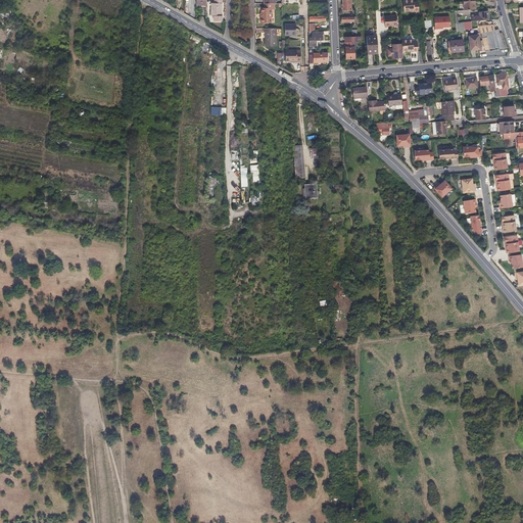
[(215,0),(215,3),(214,3),(211,3),(211,15),(215,15),(216,21),(223,21),(222,0),(215,0)]
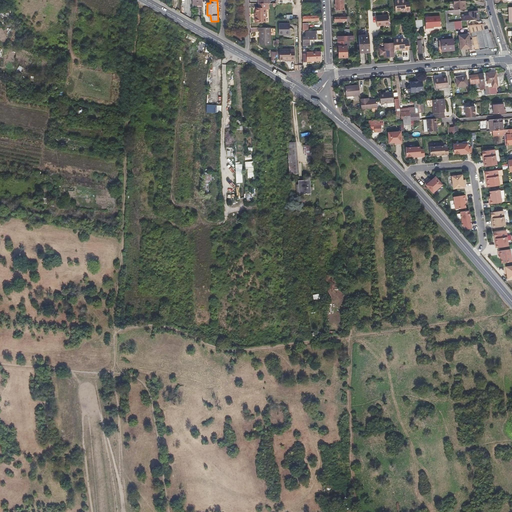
[(335,0),(336,5),(336,10),(344,10),(343,0),(335,0)]
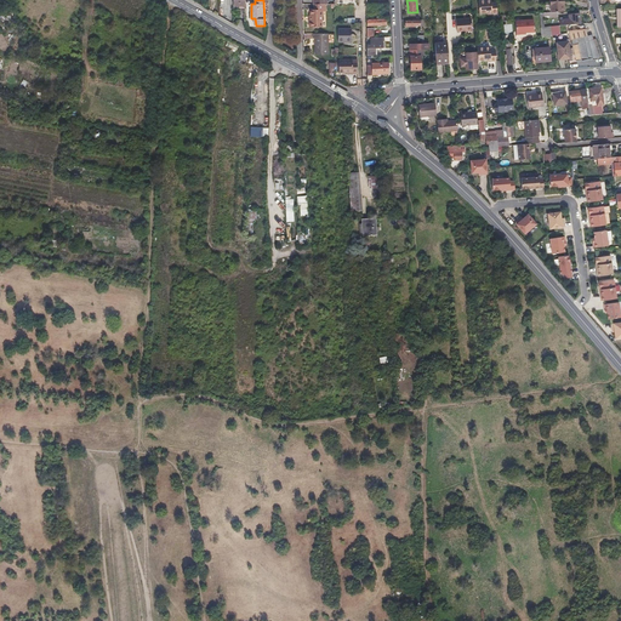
[(491,0),(478,0),(480,11),(488,11),(493,11),(493,12),(497,12),(497,0),(491,0)]
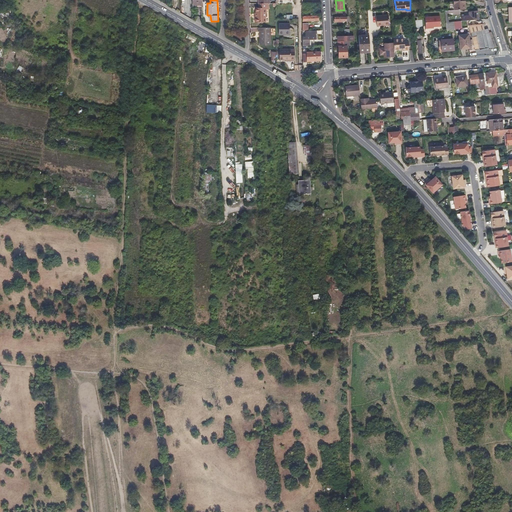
[(453,0),(454,10),(459,9),(466,9),(465,0),(453,0)]
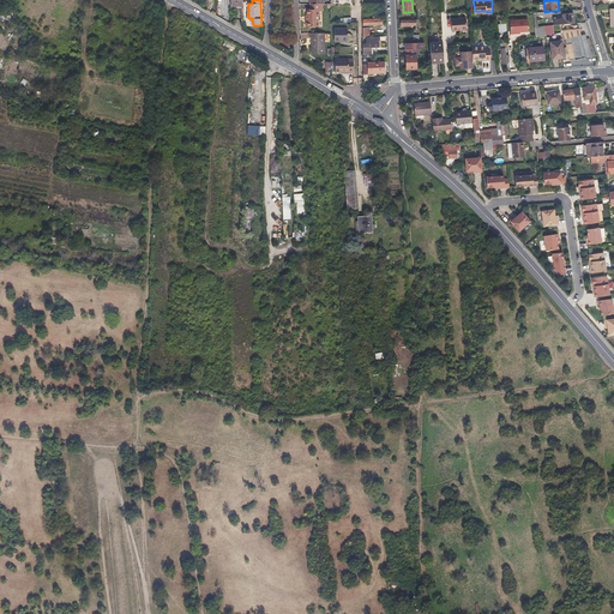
[(306,19),(307,23),(307,26),(319,25),(319,19),(319,10),(323,10),(321,4),(311,4),(311,8),(307,8),(307,19),(306,19)]
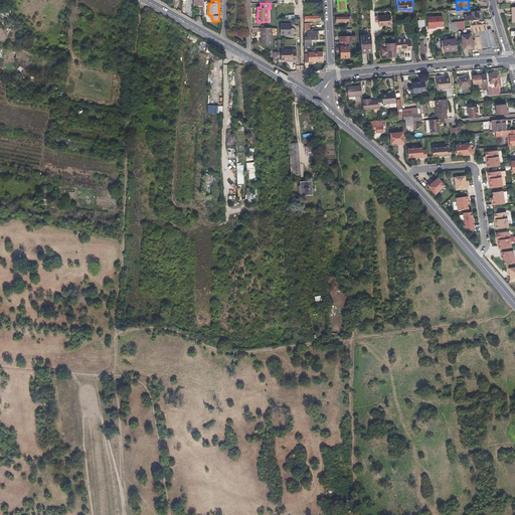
[(452,22),(451,13),(451,10),(448,10),(450,30),(458,29),(457,21),(452,22)]
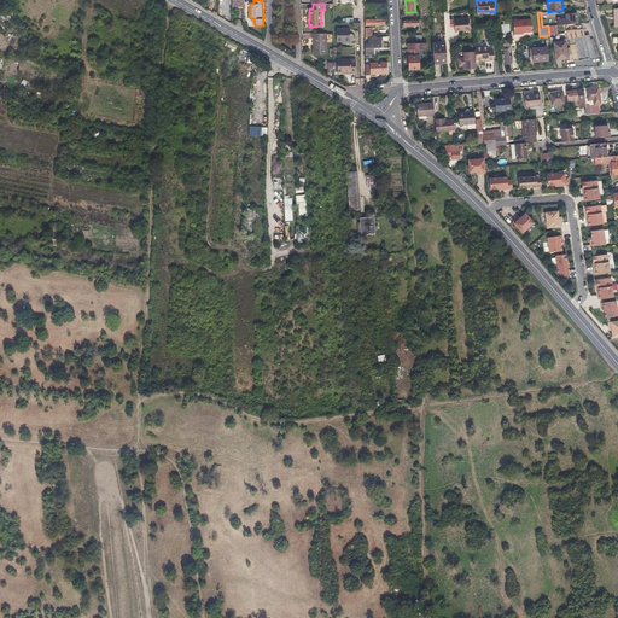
[(576,13),(571,13),(567,13),(567,18),(561,19),(561,24),(577,23),(576,13)]
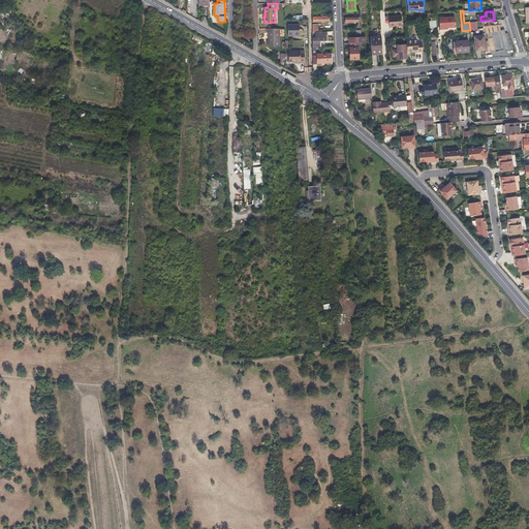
[(390,28),(398,27),(397,17),(389,18),(390,28)]
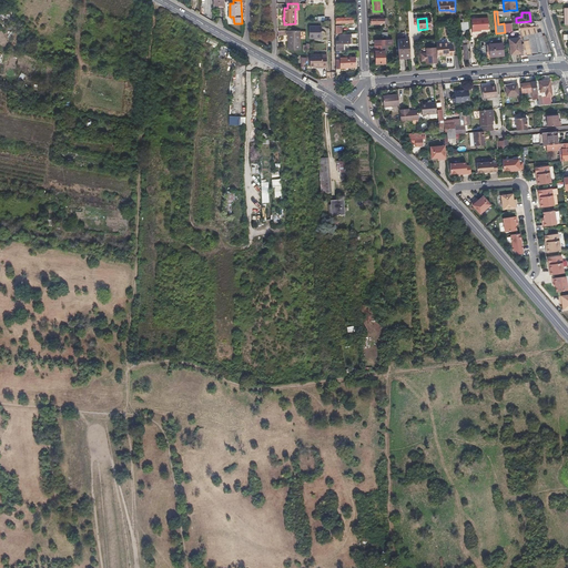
[(482,29),(485,29),(489,29),(488,18),(472,19),(473,29),(480,29),(482,29)]
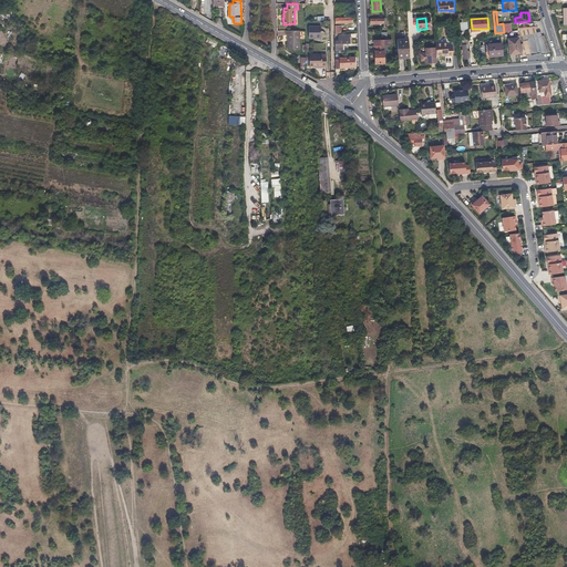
[(322,27),(310,27),(310,38),(315,38),(322,39),(322,27)]
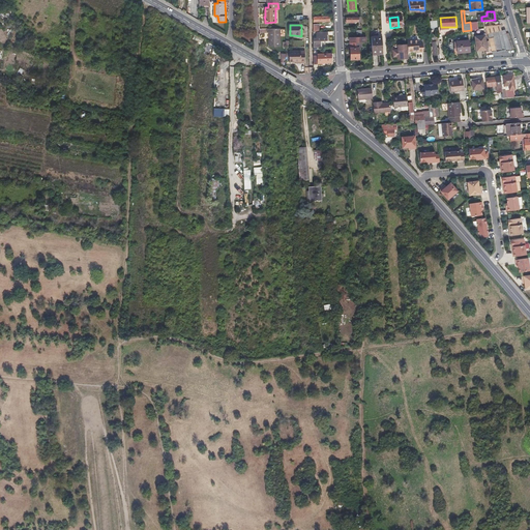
[(506,51),(511,49),(507,33),(503,34),(501,25),(487,28),(492,52),(497,50),(497,51),(505,49),(506,51)]
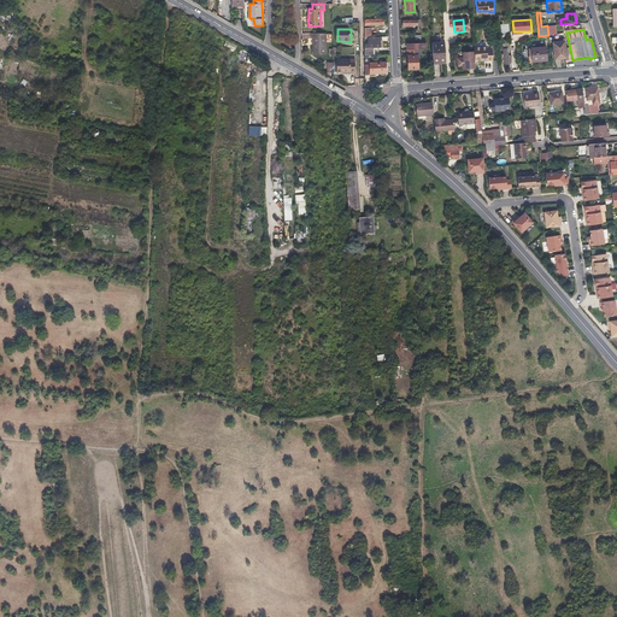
[(312,37),(313,37),(313,53),(327,53),(327,33),(311,33),(312,37)]
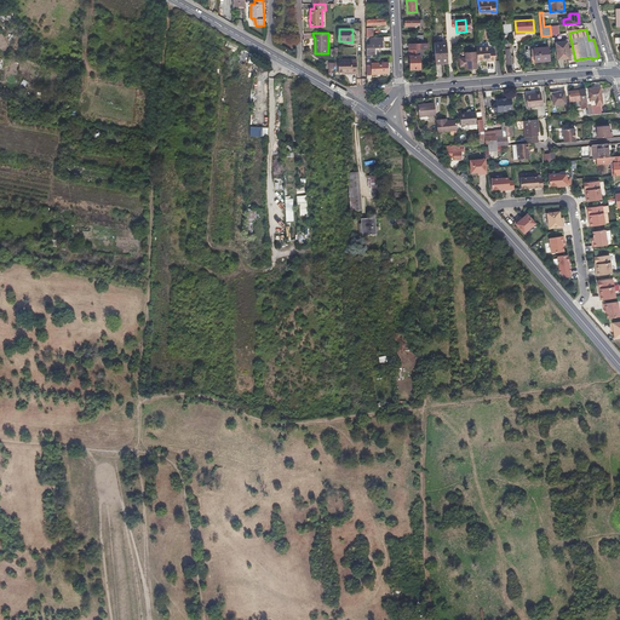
[(367,55),(372,55),(377,55),(377,50),(375,50),(375,47),(383,47),(383,44),(384,44),(384,36),(372,36),(371,36),(371,45),(367,45),(367,55)]
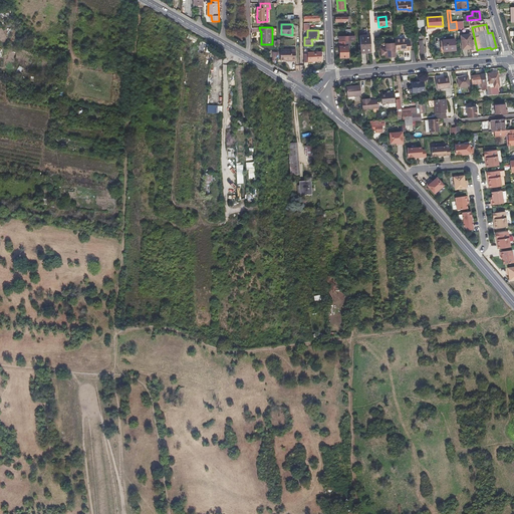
[(461,35),(462,42),(463,49),(472,48),(470,34),(461,35)]
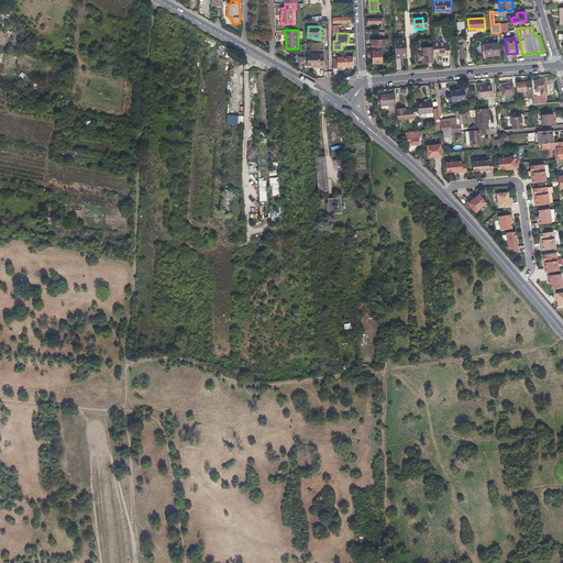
[(395,41),(395,50),(396,58),(407,57),(406,40),(395,41)]
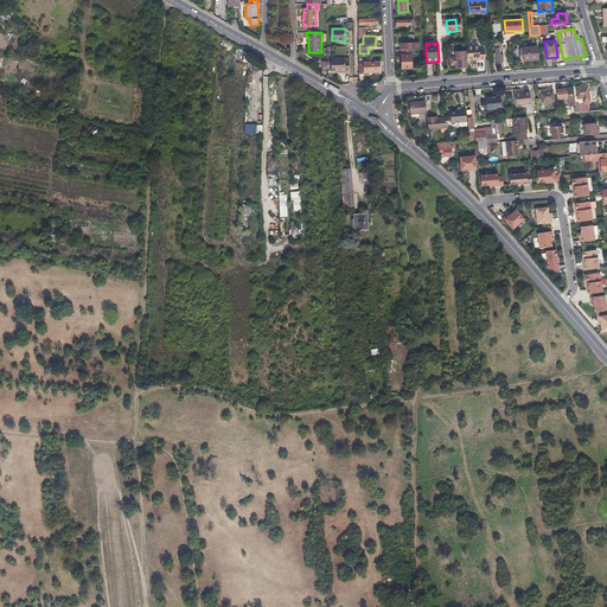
[(519,48),(521,51),(521,53),(523,53),(523,61),(538,59),(537,46),(519,48)]
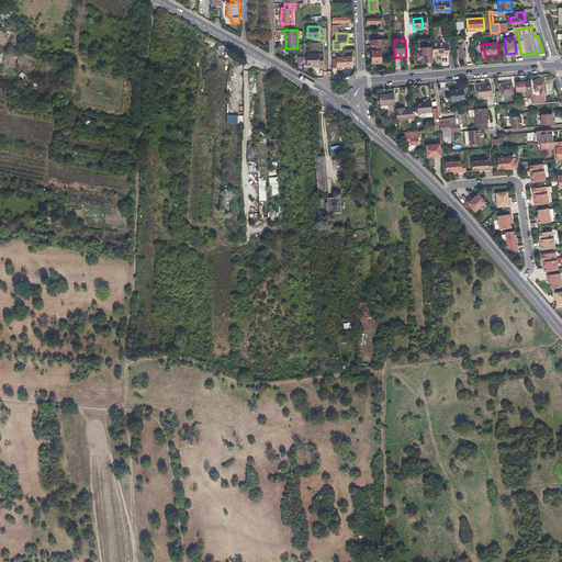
[(385,51),(384,45),(370,46),(371,51),(372,63),(381,63),(381,51),(385,51)]
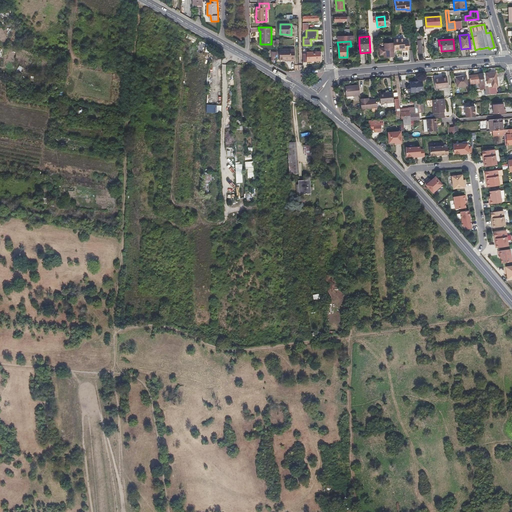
[(403,43),(403,41),(392,42),(393,45),(393,52),(397,52),(403,51),(404,53),(408,52),(407,43),(403,43)]
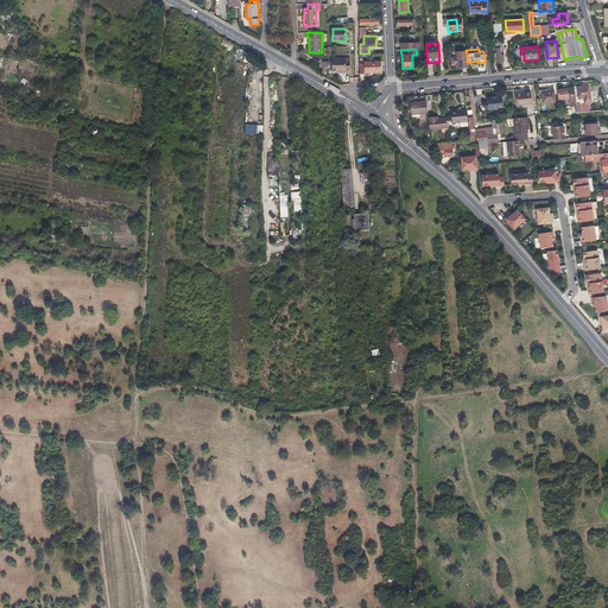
[(457,59),(454,59),(450,59),(451,68),(456,67),(456,70),(468,70),(467,62),(467,54),(456,54),(457,59)]
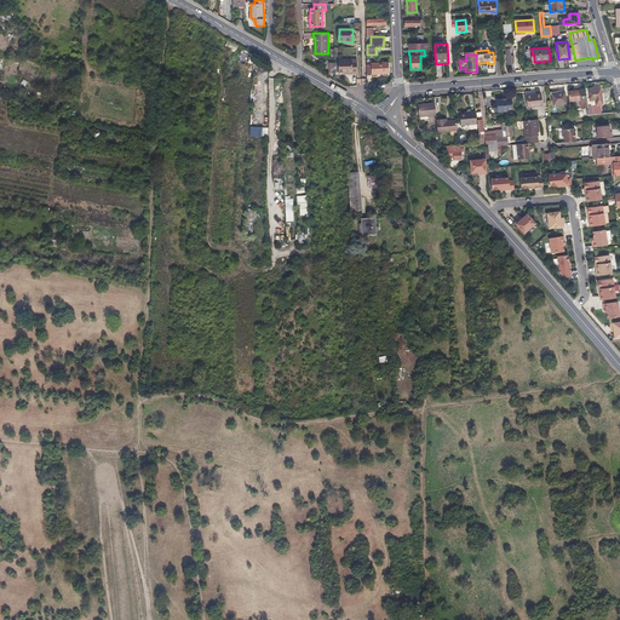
[(346,72),(354,72),(354,74),(357,74),(357,59),(339,61),(340,72),(346,72)]
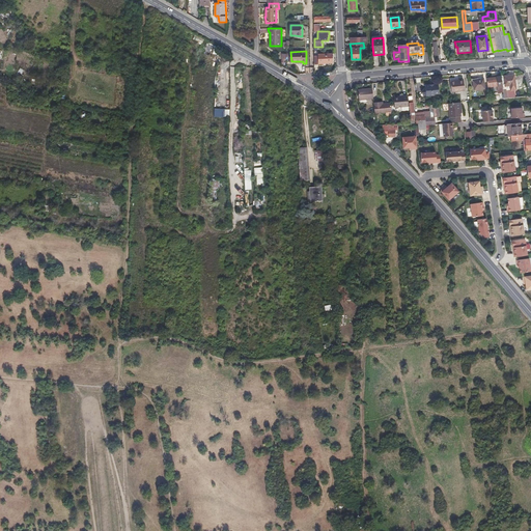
[(318,63),(326,63),(332,62),(332,53),(318,54),(318,63)]
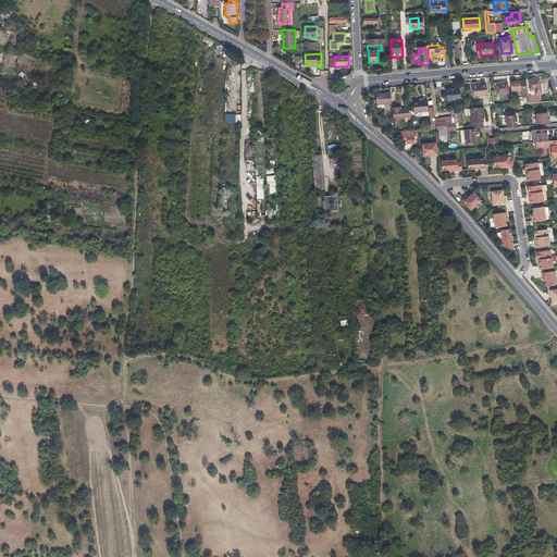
[(535,89),(535,93),(535,95),(542,94),(541,86),(540,78),(528,81),(530,90),(535,89)]
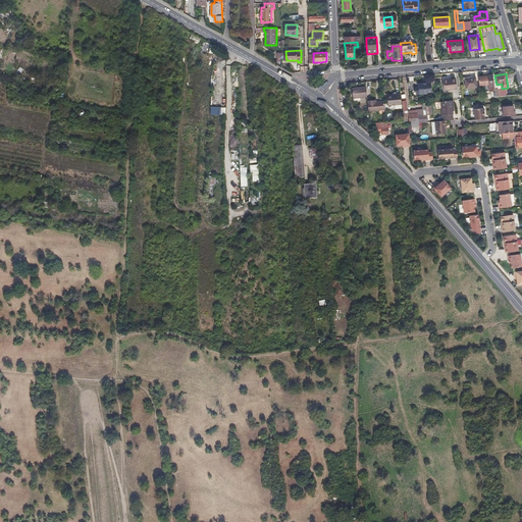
[(494,89),(492,75),(478,77),(479,86),(488,85),(489,91),(494,91),(494,89)]
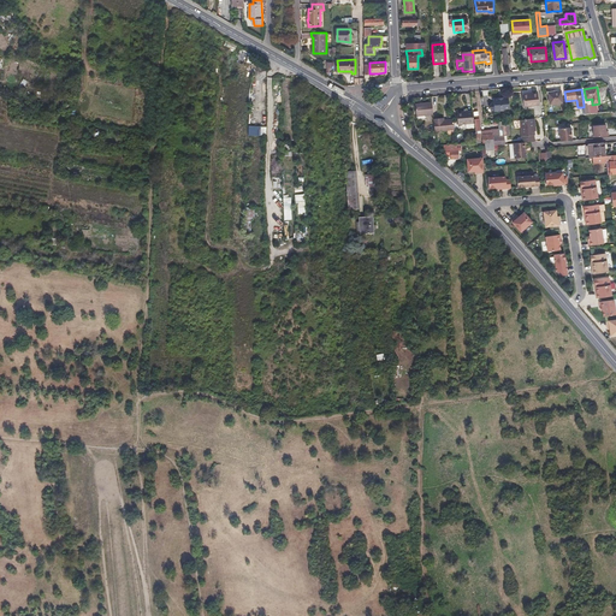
[(527,94),(522,95),(523,107),(538,105),(537,92),(531,93),(531,94),(527,94)]
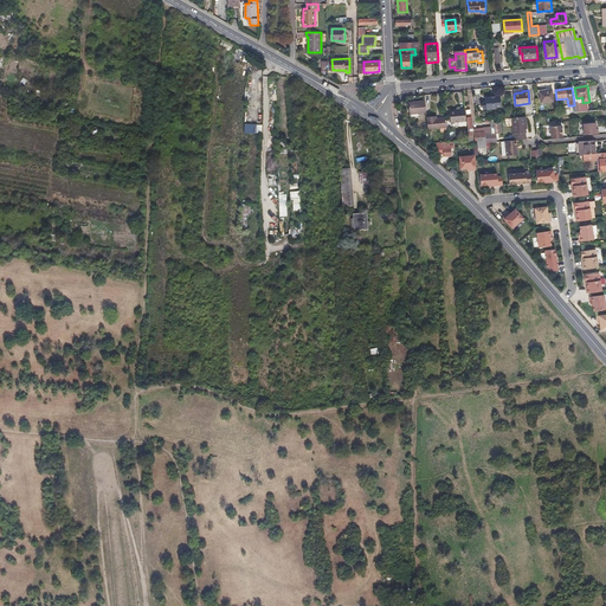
[(540,91),(540,97),(541,103),(553,102),(550,90),(540,91)]
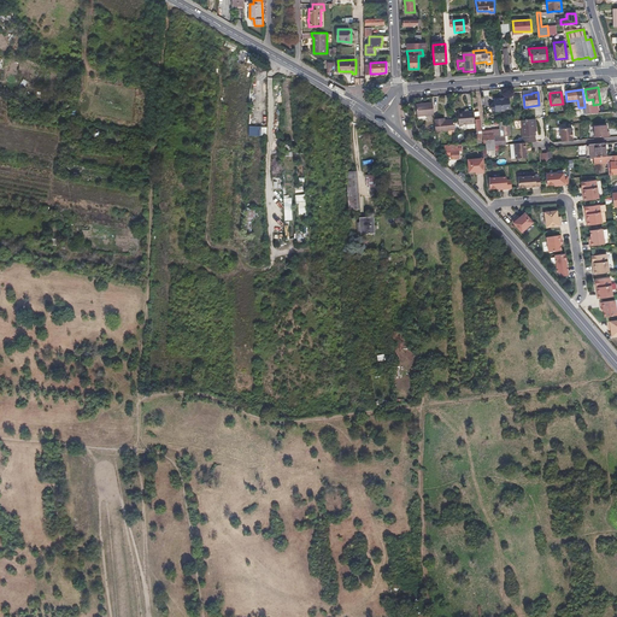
[(494,101),(491,105),(494,109),(494,111),(504,111),(504,110),(510,109),(509,98),(504,98),(503,98),(503,99),(499,99),(494,99),(494,101)]
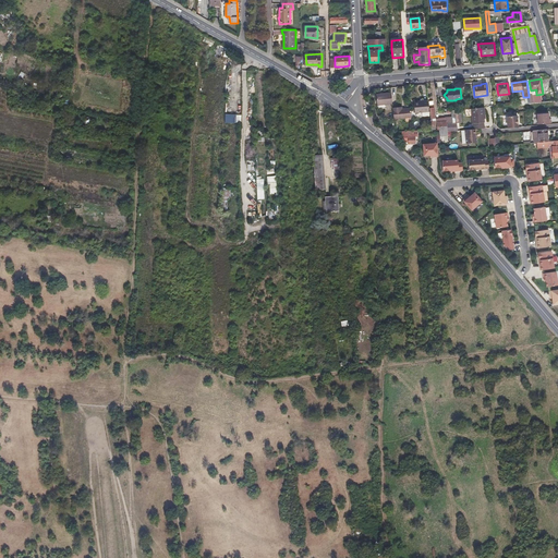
[(391,93),(384,94),(376,94),(376,105),(392,104),(391,93)]
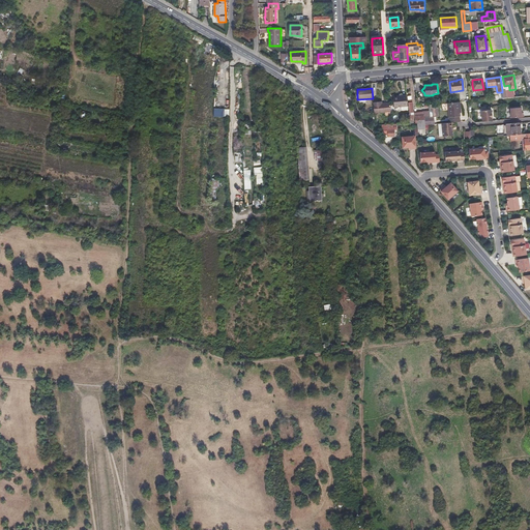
[(401,96),(399,96),(398,96),(392,96),(393,108),(407,107),(407,100),(407,97),(406,95),(401,96)]
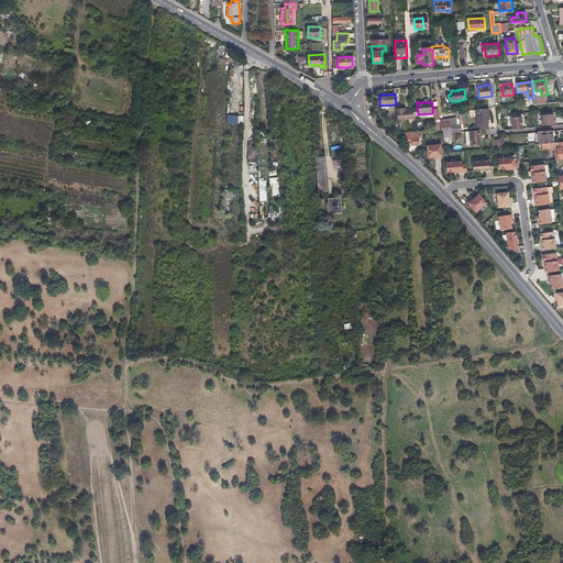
[(415,119),(415,114),(414,110),(405,110),(405,108),(396,109),(397,120),(415,119)]
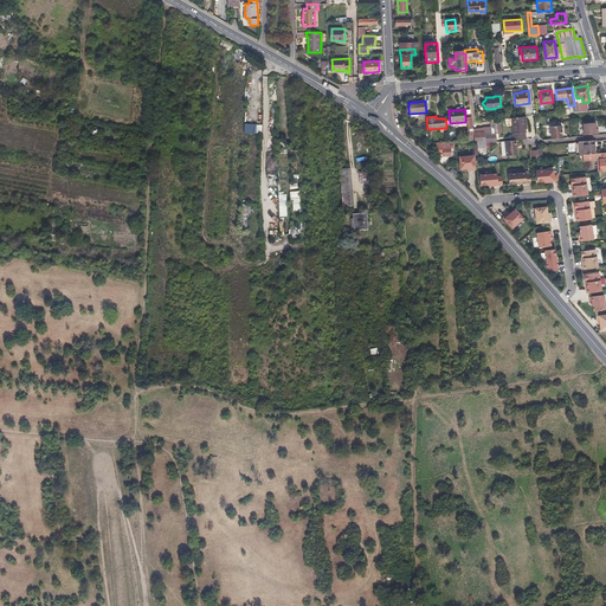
[(526,124),(524,117),(511,118),(514,141),(516,141),(524,140),(524,133),(526,133),(524,129),(524,124),(526,124)]
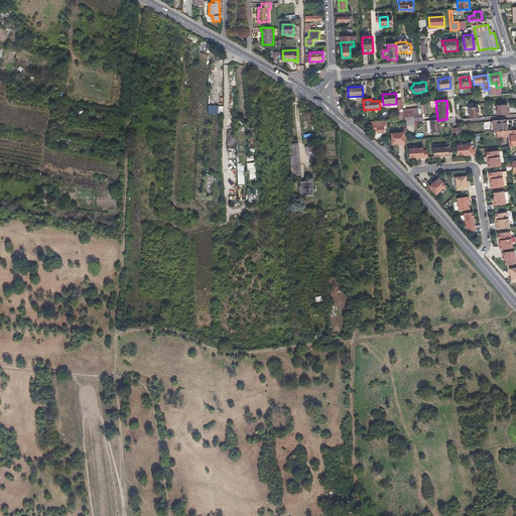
[(425,102),(421,102),(418,102),(418,108),(411,108),(411,112),(403,113),(404,117),(407,117),(407,120),(413,120),(413,115),(419,114),(418,111),(426,110),(426,106),(425,106),(425,102)]
